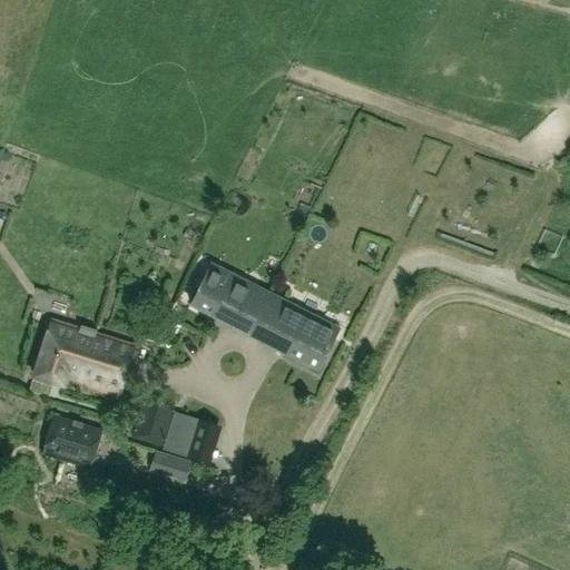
[(238,316),(254,287),(210,265),(190,305),(214,317),(219,306),(238,316)]
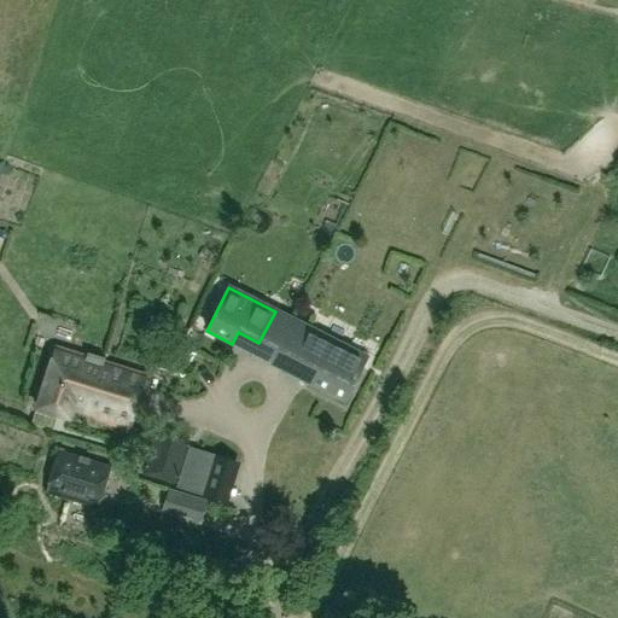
[(238,332),(232,344),(304,382),(310,369),(290,359),(297,344),(281,337),(290,320),(275,312),(258,343),(238,332)]
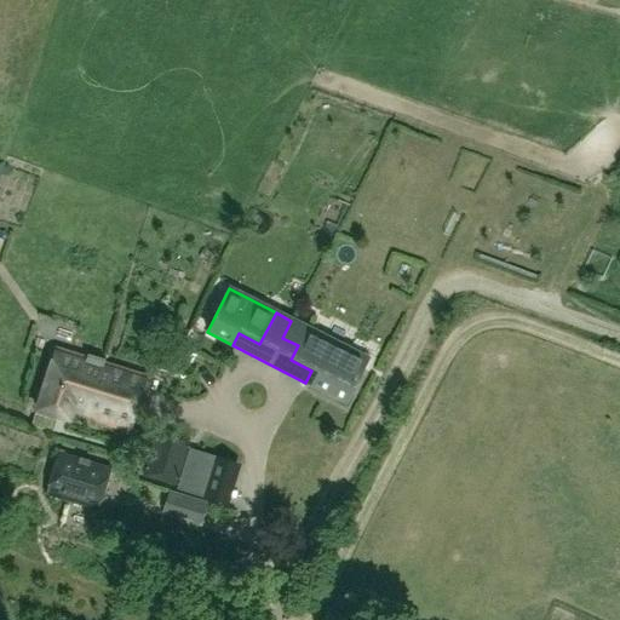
[(367,359),(291,321),(282,338),(298,345),(291,360),(311,371),(305,383),(344,402),(367,359)]
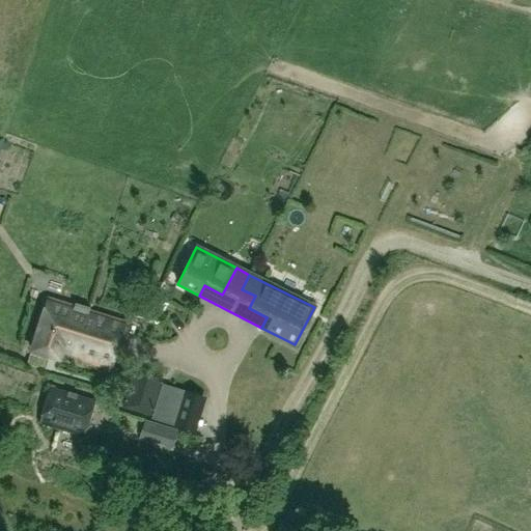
[(60,351),(74,355),(73,358),(104,368),(103,371),(108,373),(109,369),(110,369),(124,323),(47,299),(31,352),(58,360),(60,351)]
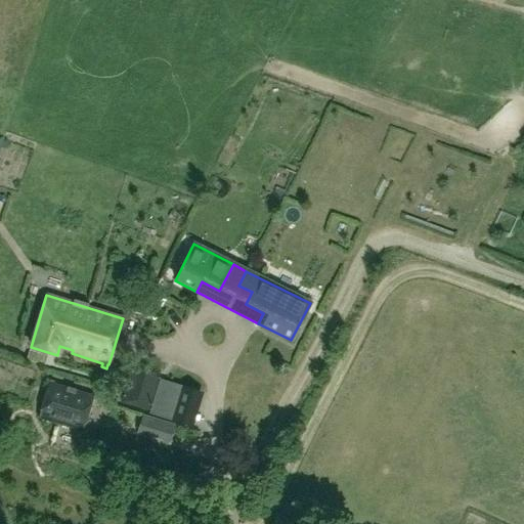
[(29,350),(26,359),(43,365),(46,355),(29,350)]
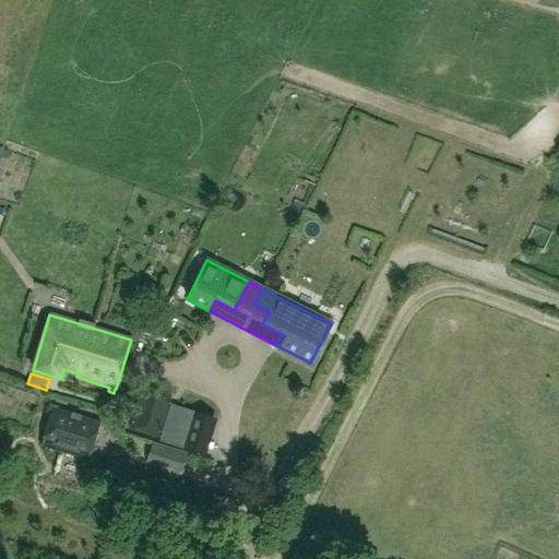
[(140,387),(128,429),(156,437),(164,411),(166,411),(169,401),(170,395),(140,387)]
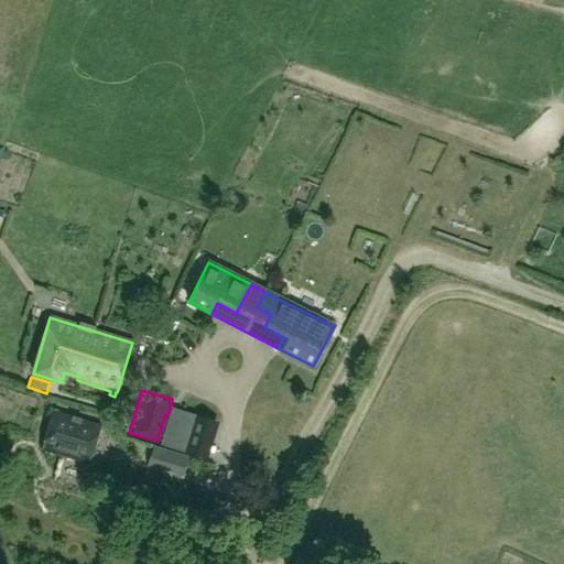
[(171,408),(160,445),(183,452),(194,415),(171,408)]
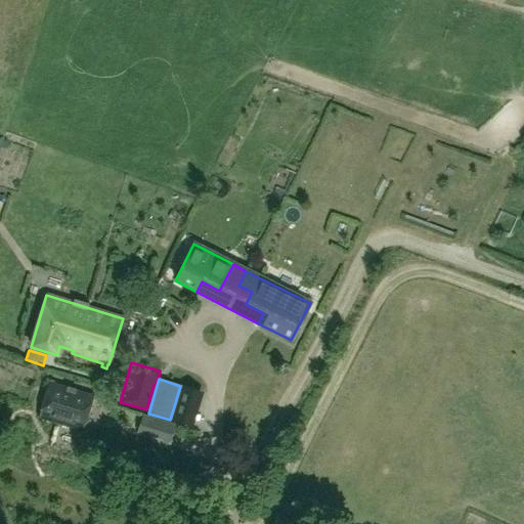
[(93,396),(48,383),(38,418),(82,431),(93,396)]
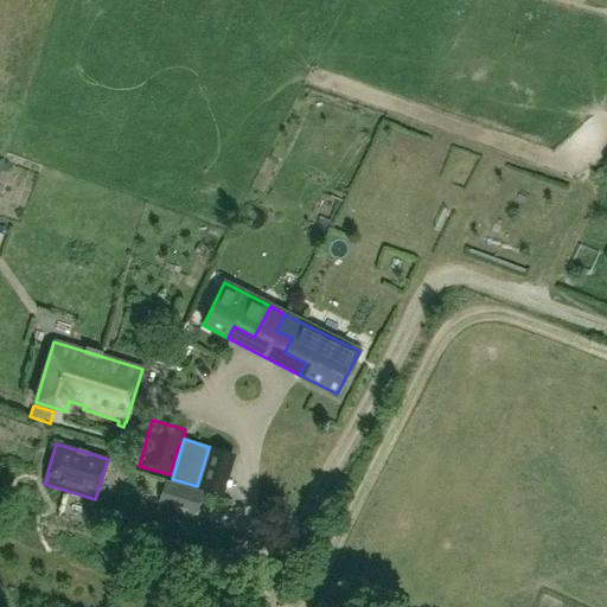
[(235,451),(212,445),(200,484),(223,490),(235,451)]
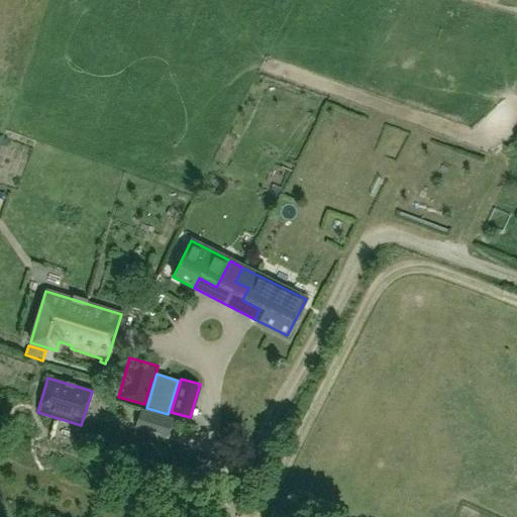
[(140,409),(135,428),(168,438),(174,419),(140,409)]
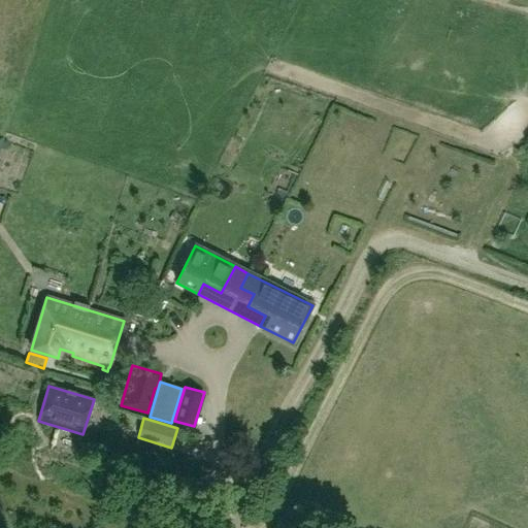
All buildings are outlined.
